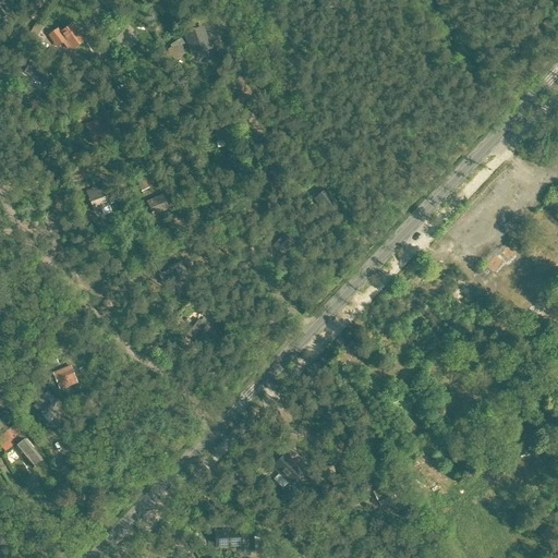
[(85,41),(72,24),(60,33),(57,28),(47,36),(56,48),(62,44),(65,49),(68,48),(71,52),(85,41)]
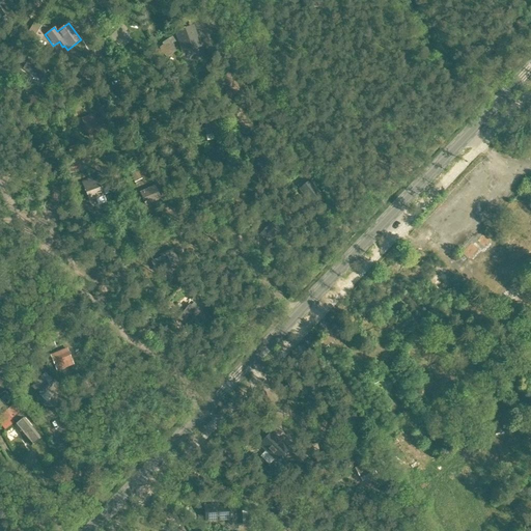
[(114,29),(116,30),(109,37),(118,48),(128,39),(121,34),(124,31),(118,25),(114,29)]
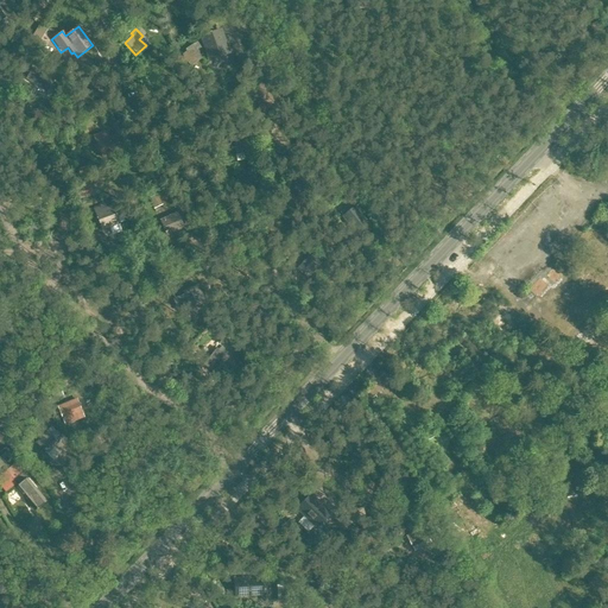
[(209,62),(230,55),(221,30),(201,37),(209,62)]
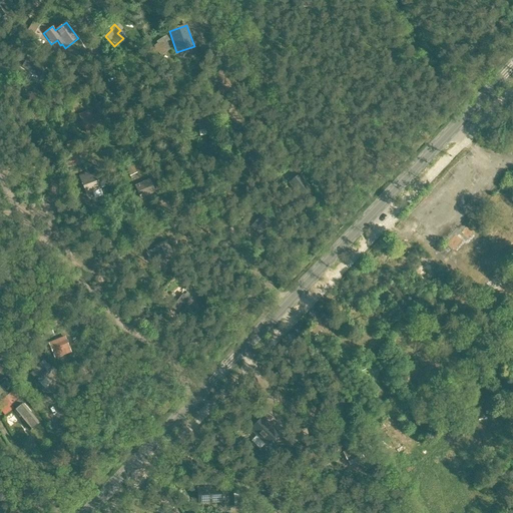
[(171,50),(166,43),(169,41),(166,36),(163,38),(163,40),(153,47),(160,57),(171,50)]
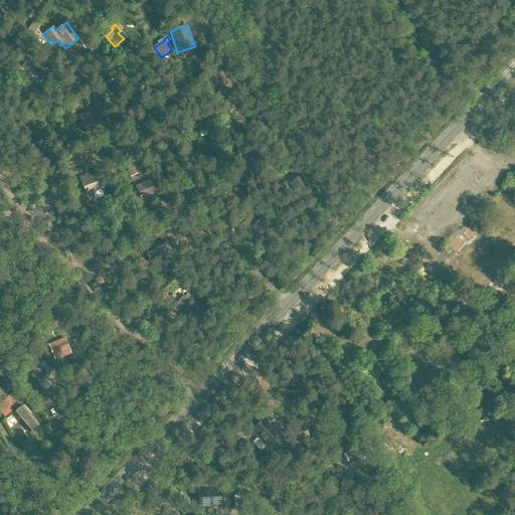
[(29,58),(24,67),(40,77),(46,68),(29,58)]
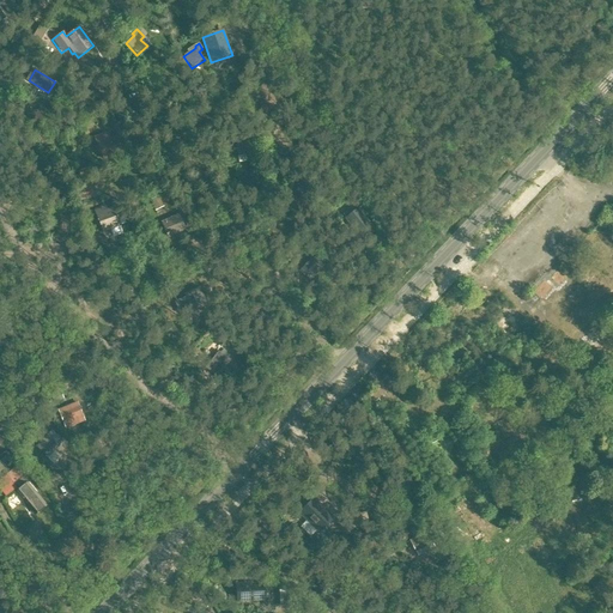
[(98,99),(99,84),(84,84),(84,98),(98,99)]
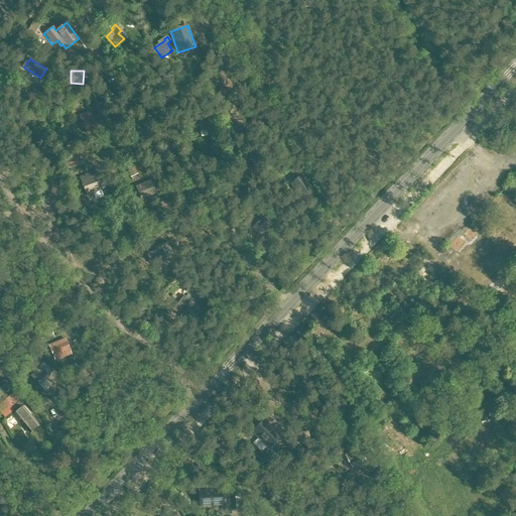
[(222,97),(235,88),(223,71),(210,81),(222,97)]
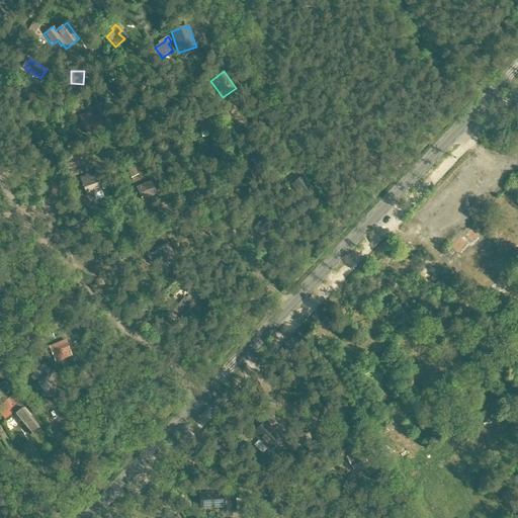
[(99,114),(100,117),(108,114),(103,103),(95,106),(99,114)]
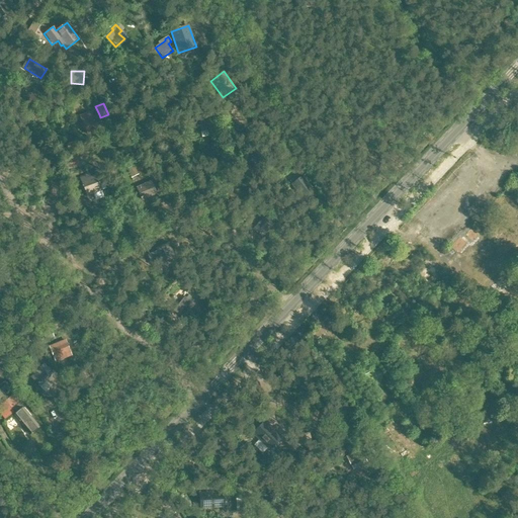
[(83,133),(87,131),(89,136),(105,128),(100,117),(99,114),(93,116),(83,121),(86,125),(81,127),(83,133)]
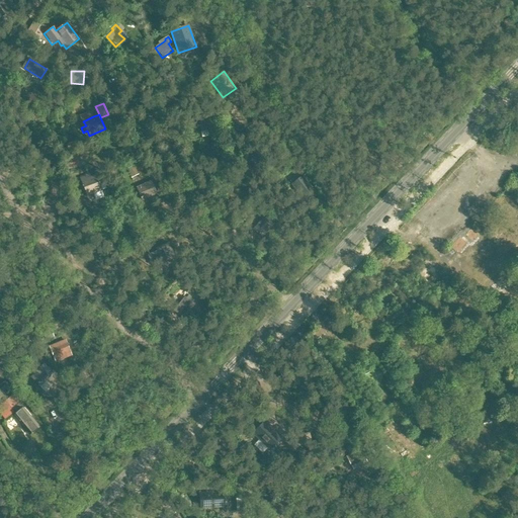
[(199,119),(199,121),(198,121),(202,138),(209,137),(208,131),(213,130),(210,118),(209,117),(199,119)]
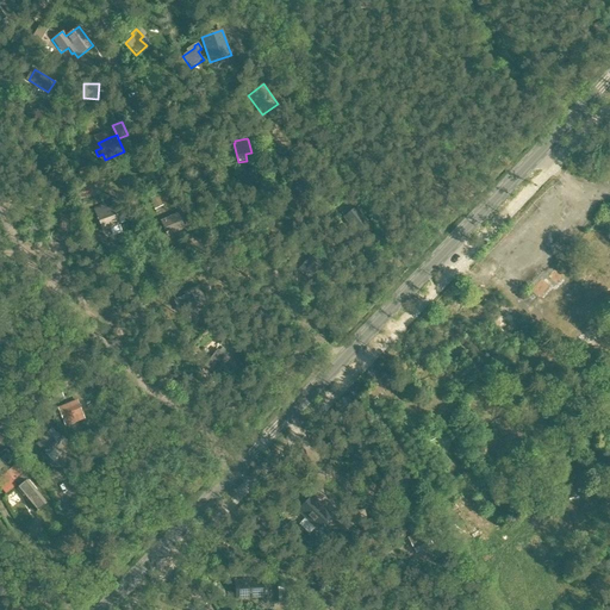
[(292,211),(304,197),(300,192),(304,190),(297,184),(281,200),(292,211)]
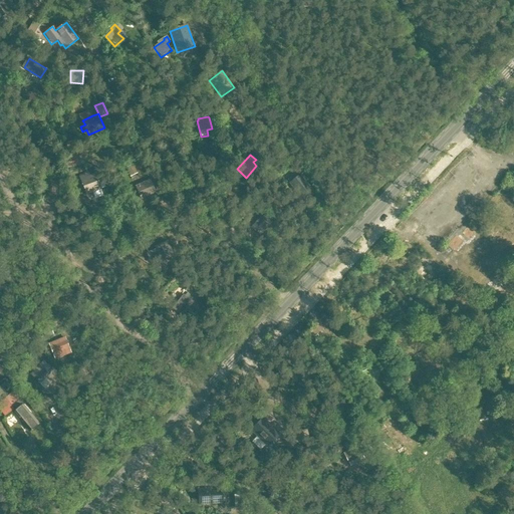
[(80,166),(79,158),(64,162),(68,168),(80,166)]
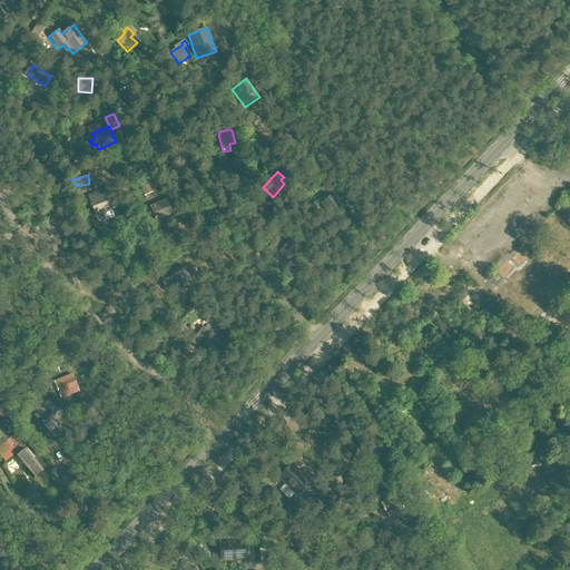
[(326,188),(318,196),(335,210),(344,202),(333,192),(335,188),(327,180),(323,185),(326,188)]
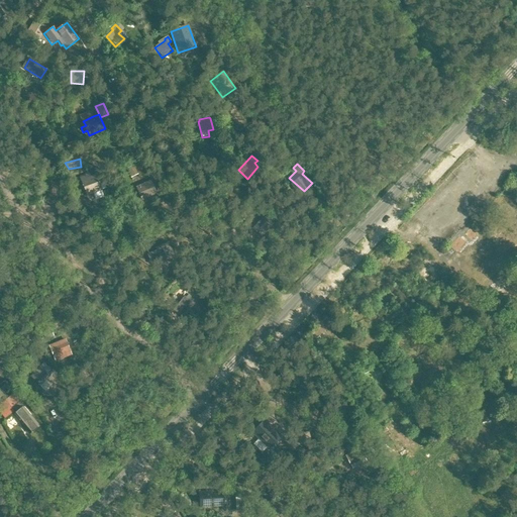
[(137,175),(133,166),(126,169),(130,179),(137,175)]
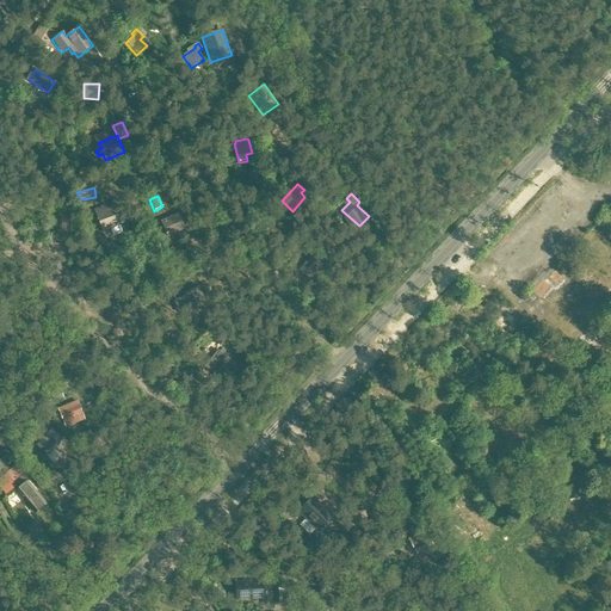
[(121,227),(118,221),(115,209),(104,213),(103,209),(96,211),(104,233),(121,227)]
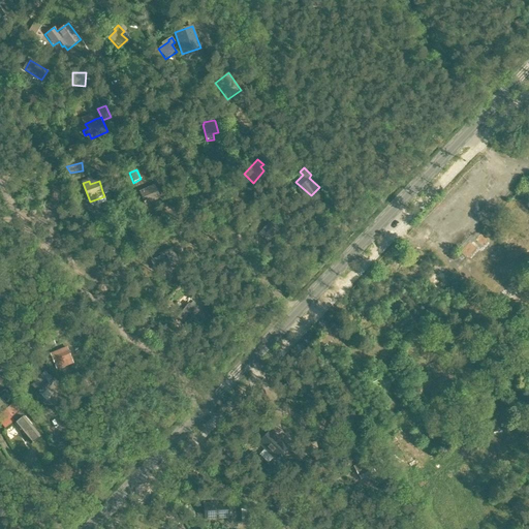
[(145,206),(161,199),(155,185),(138,192),(145,206)]
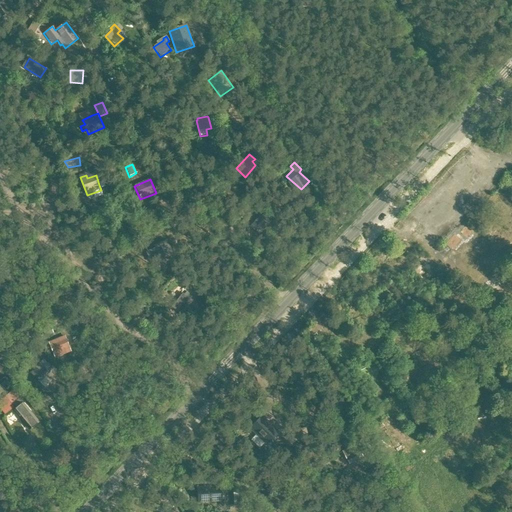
[(259,236),(271,222),(262,213),(250,227),(259,236)]
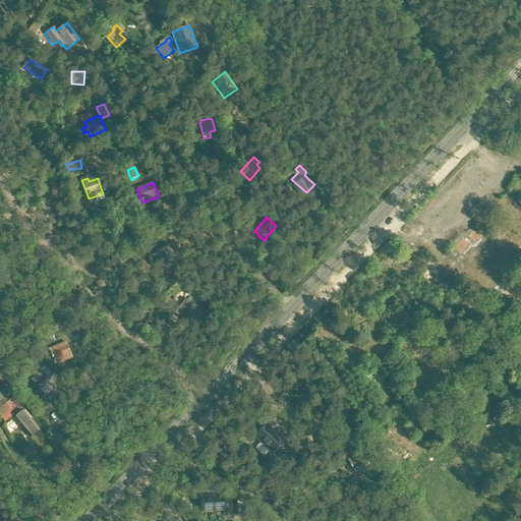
[(165,265),(177,259),(170,245),(159,250),(160,253),(151,257),(155,267),(164,263),(165,265)]
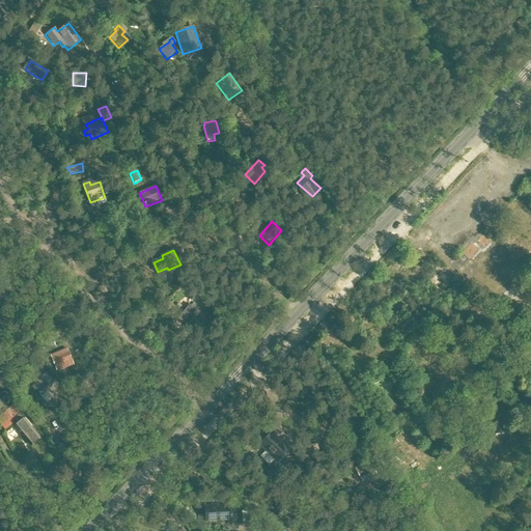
[(10,279),(0,280),(2,292),(11,291),(10,279)]
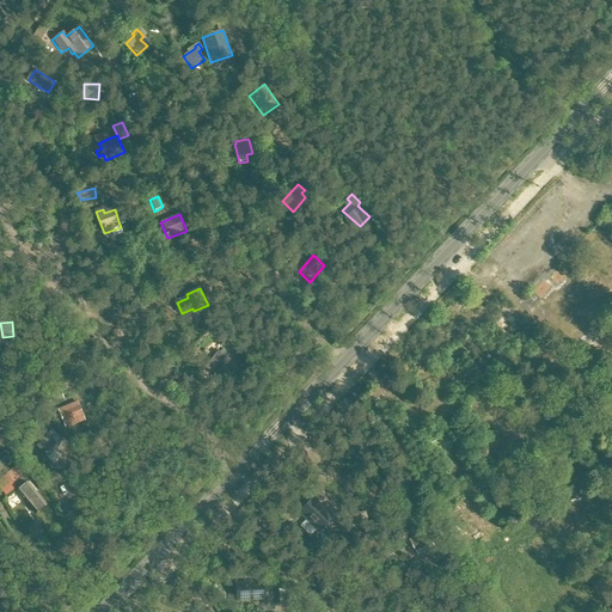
[(216,378),(231,361),(219,352),(204,368),(216,378)]
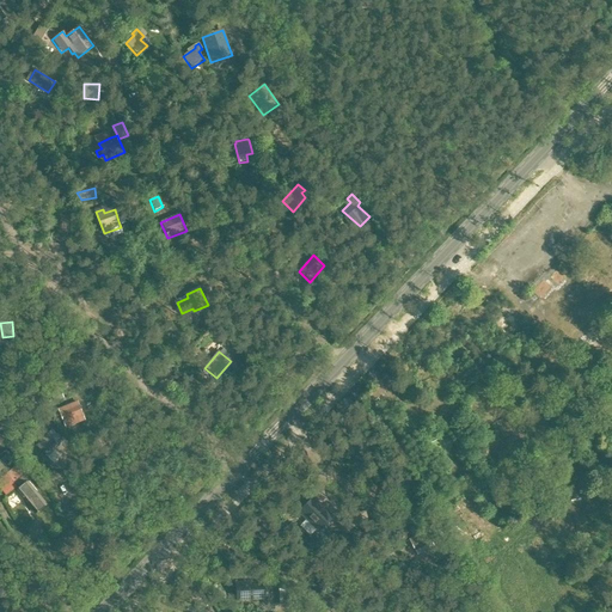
[(54,402),(63,398),(61,391),(51,396),(54,402)]
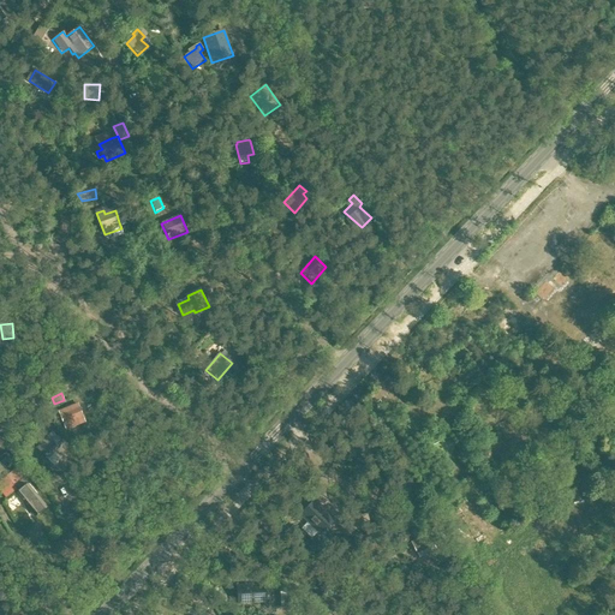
[(71,408),(59,413),(65,430),(84,423),(79,410),(72,412),(71,408)]
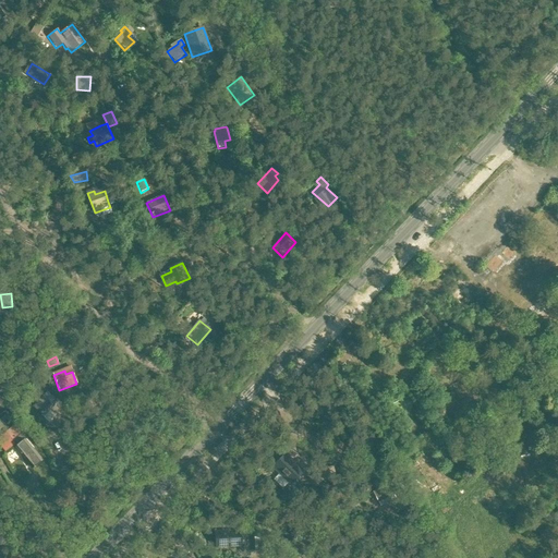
[(48,384),(44,375),(36,379),(39,387),(48,384)]
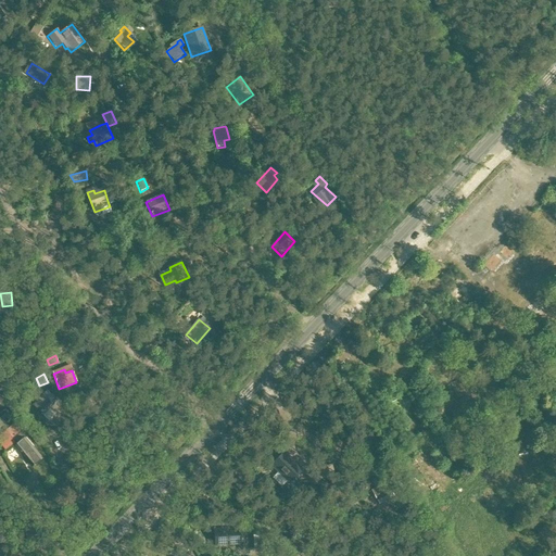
[(50,422),(57,416),(49,409),(57,402),(48,392),(33,406),(50,422)]
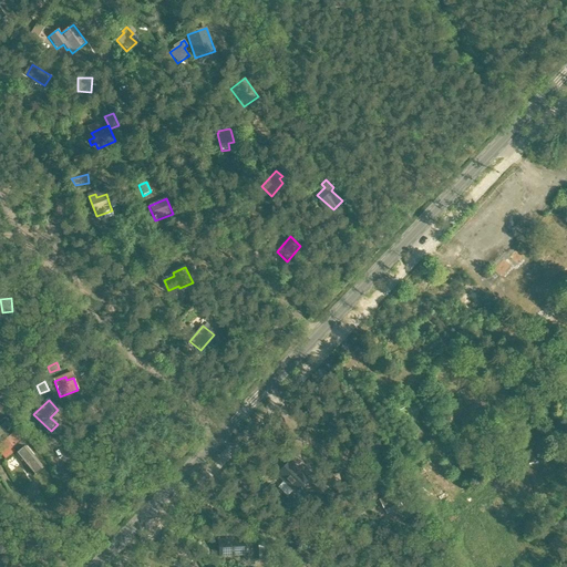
[(371,425),(367,430),(372,436),(377,433),(371,425)]
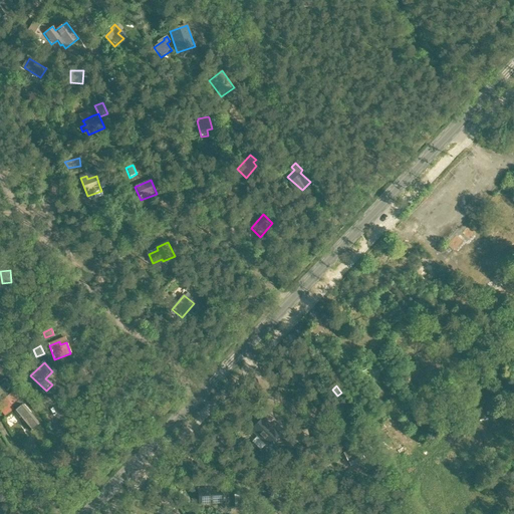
[(11,406),(14,409),(16,412),(14,413),(30,432),(38,425),(22,407),(25,405),(20,398),(11,406)]
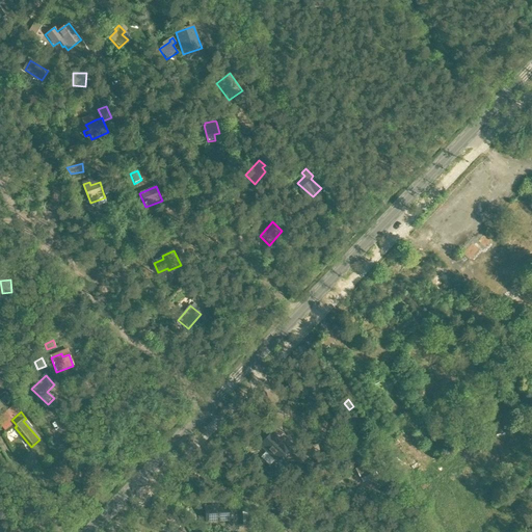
[(275,464),(290,450),(271,432),(258,447),(275,464)]
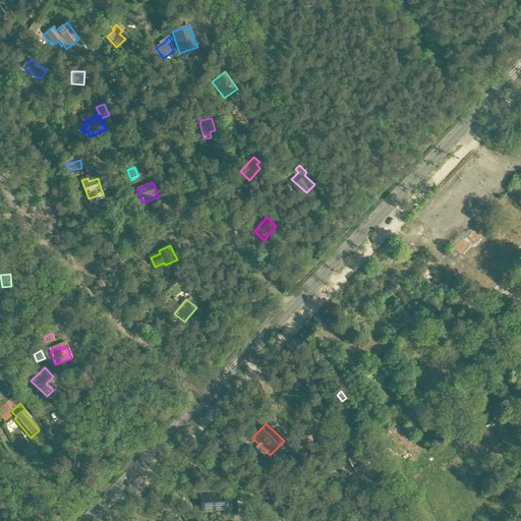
[(364,451),(369,461),(374,458),(369,449),(364,451)]
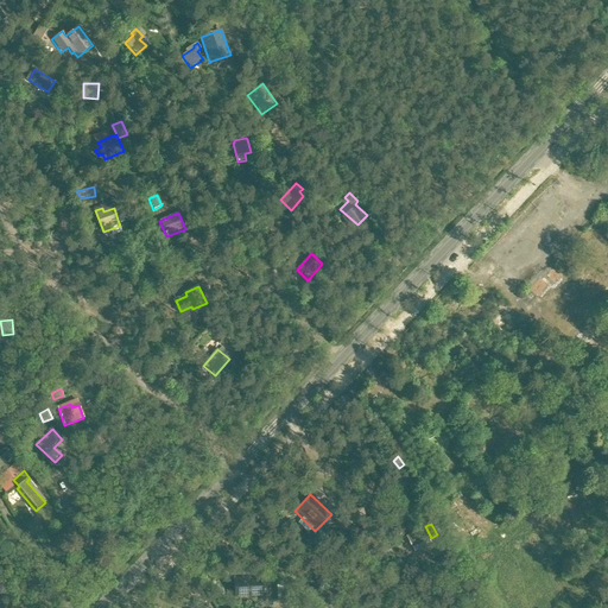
[(406,537),(412,548),(415,553),(431,545),(424,529),(406,537)]
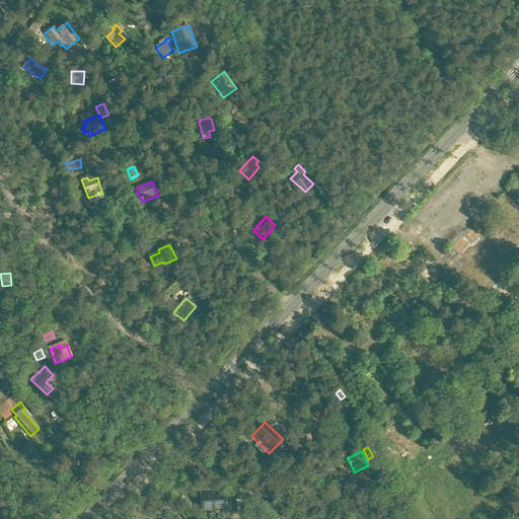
[(201,509),(224,508),(223,494),(200,496),(201,509)]
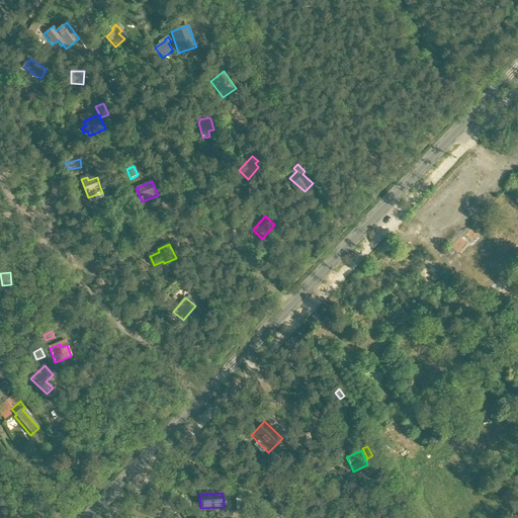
[(249,517),(248,498),(239,499),(239,510),(233,510),(233,517),(249,517)]
